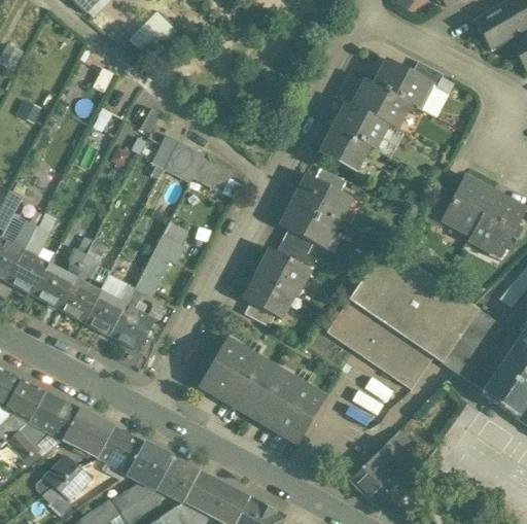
[(74,0),(85,10),(96,0),(74,0)]
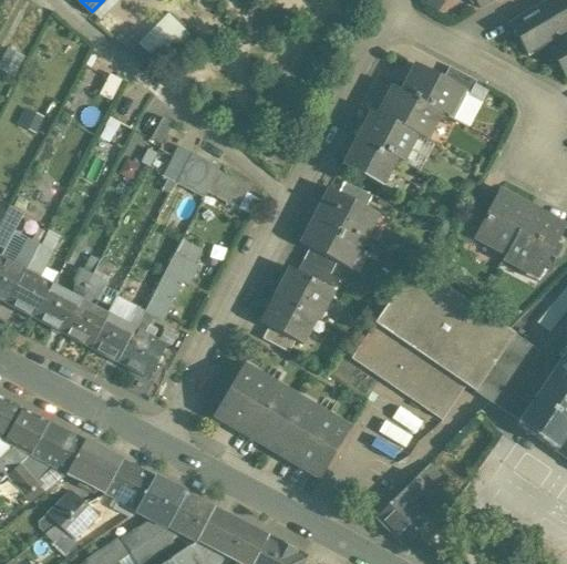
[(544,0),(508,21),(528,54),(547,43),(566,31),(566,0),(544,0)]
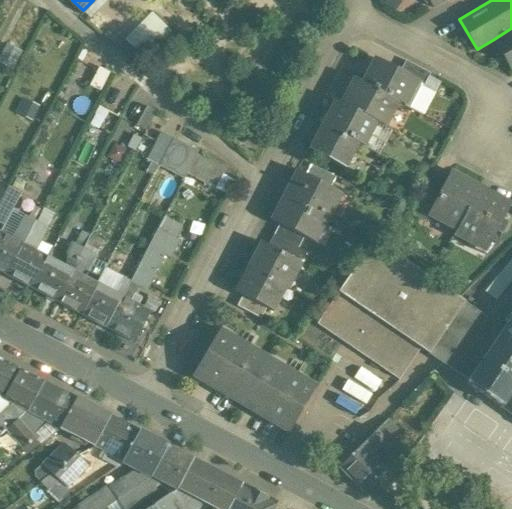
[(143,52),(169,26),(153,9),(126,35),(143,52)]
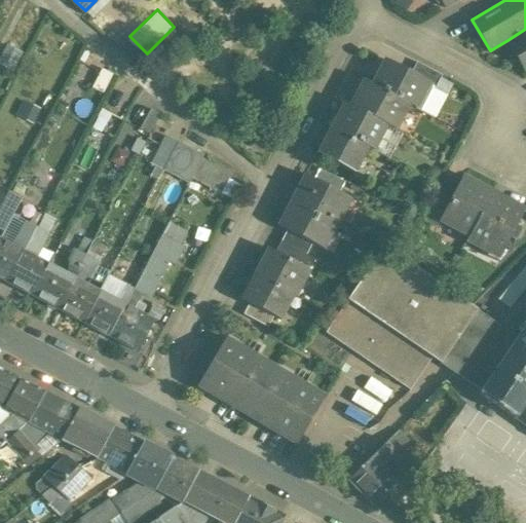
[(525,29),(508,40),(525,71),(525,29)]
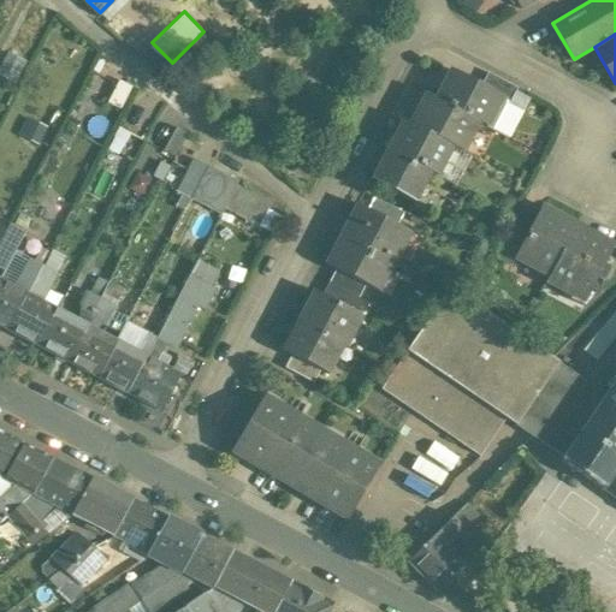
[(481,83),(452,67),(437,97),(479,119),(478,120),(487,125),(502,96),(503,94),(481,83)]
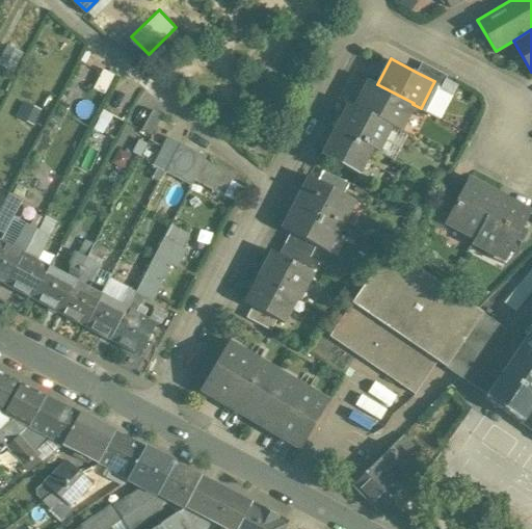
[(447,74),(422,60),(416,72),(434,81),(433,83),(441,87),(447,74)]
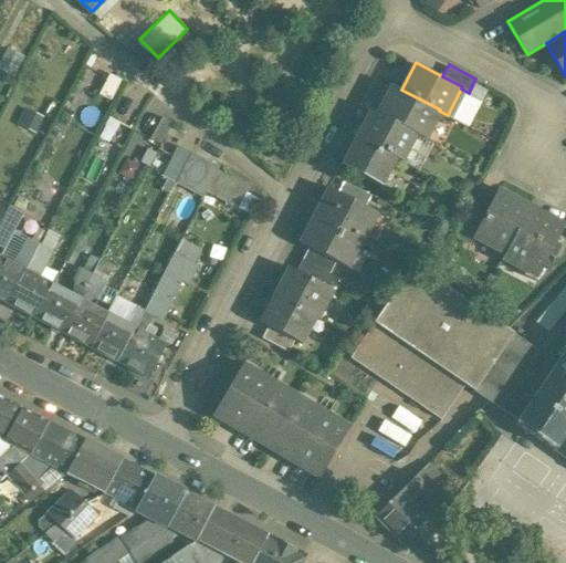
[(121,79),(109,73),(98,93),(109,98),(121,79)]
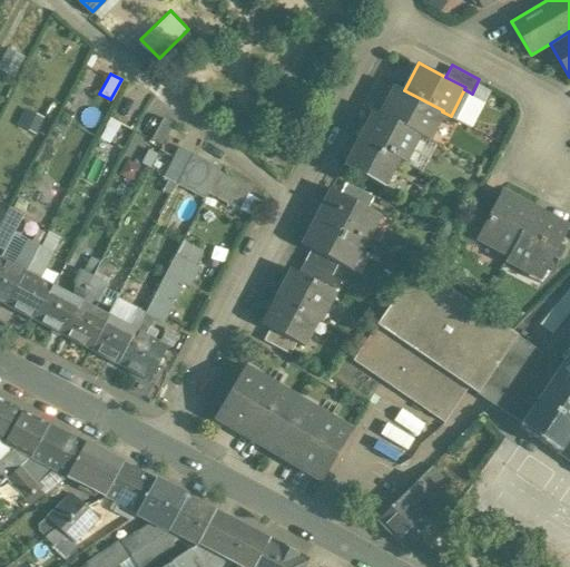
[(443,110),(404,90),(396,86),(382,113),(381,114),(421,134),(420,135),(428,139),(442,111),(443,110)]
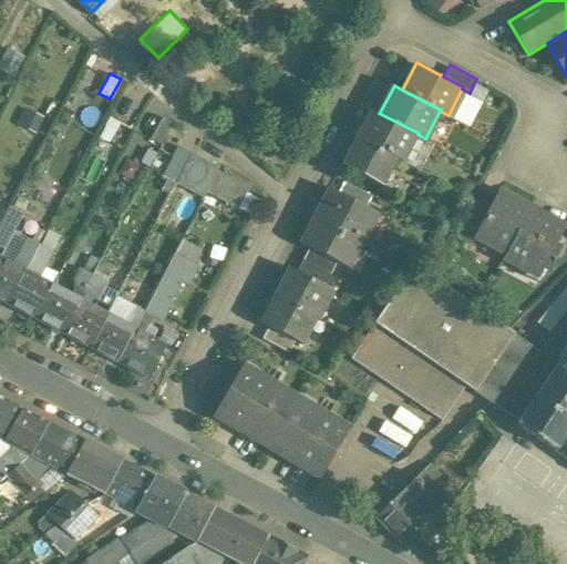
[(419,133),(379,113),(380,112),(372,109),(358,136),(397,157),(404,161),(418,134),(419,133)]
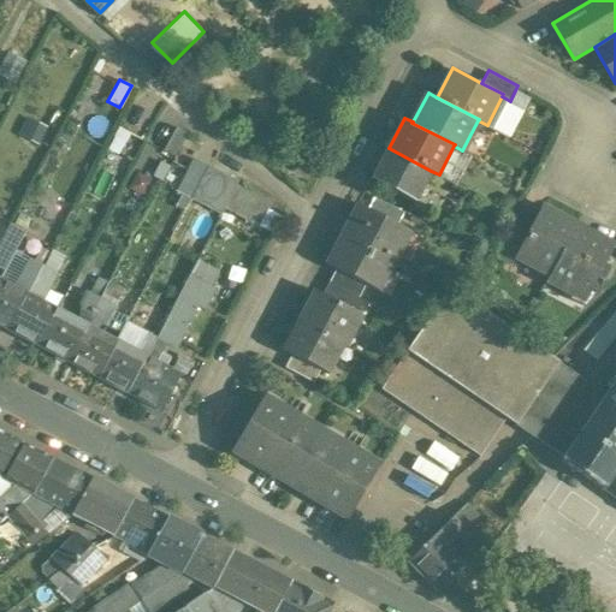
[(188,131),(176,125),(164,148),(175,155),(188,131)]
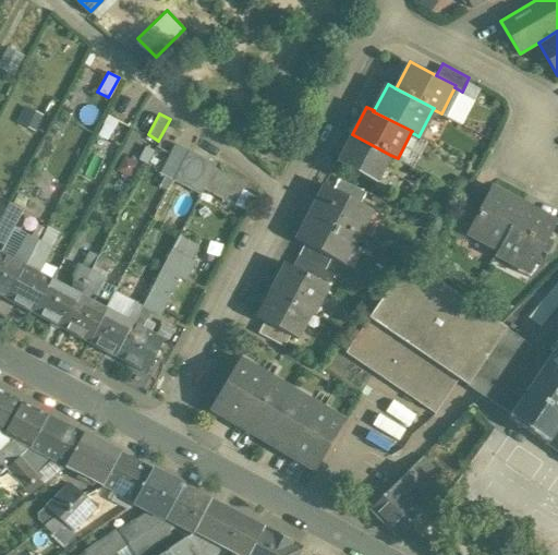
[(390,155),(352,134),(338,161),(377,182),(390,155)]
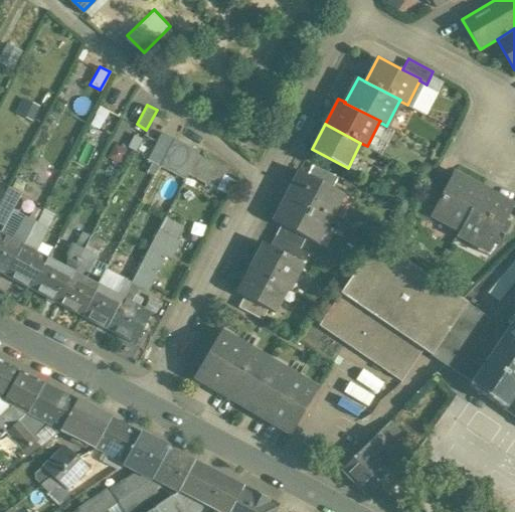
[(174,138),(160,166),(185,178),(199,150),(174,138)]
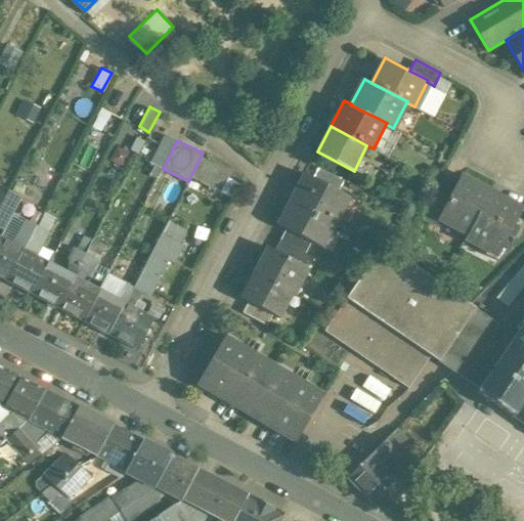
[(230,171),(201,157),(190,177),(220,191),(230,171)]
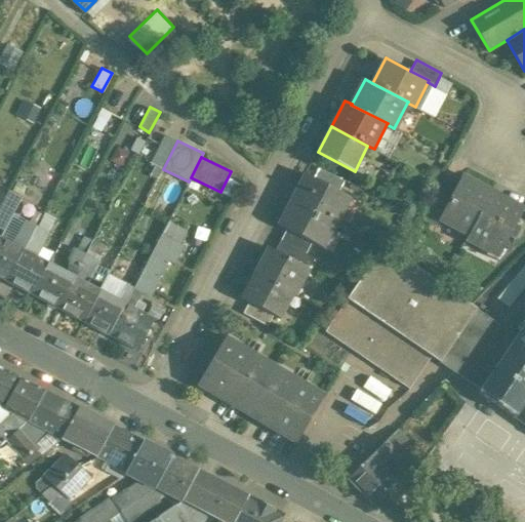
[(345,181),(320,167),(314,177),(339,191),(345,181)]
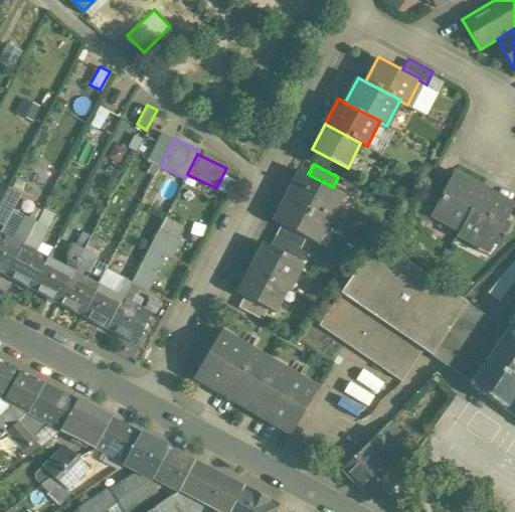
[(438,168),(426,187),(427,187),(442,195),(452,175),(438,168)]
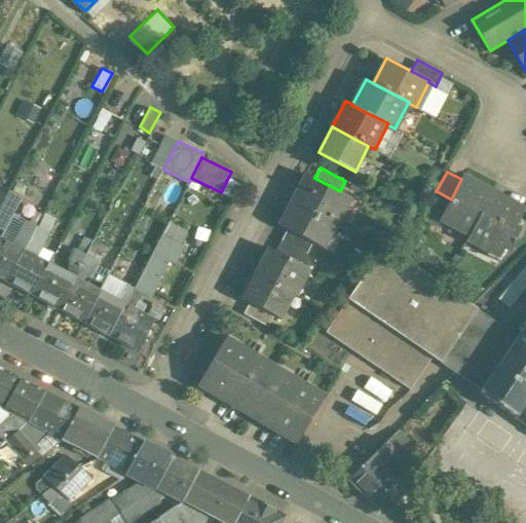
[(314,178),(307,175),(294,200),(336,222),(337,222),(350,196),(340,191),(314,178)]
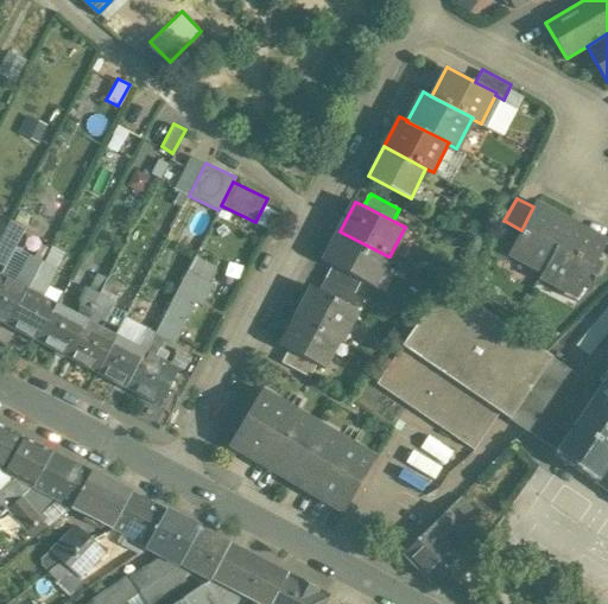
[(521,230),(510,252),(513,253),(544,268),(569,221),(534,203),(533,207),(521,230)]
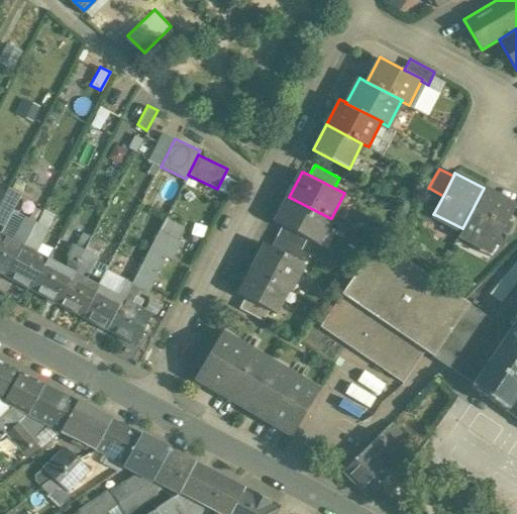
[(428,188),(415,214),(432,223),(436,215),(433,214),(443,196),(429,188),(428,188)]
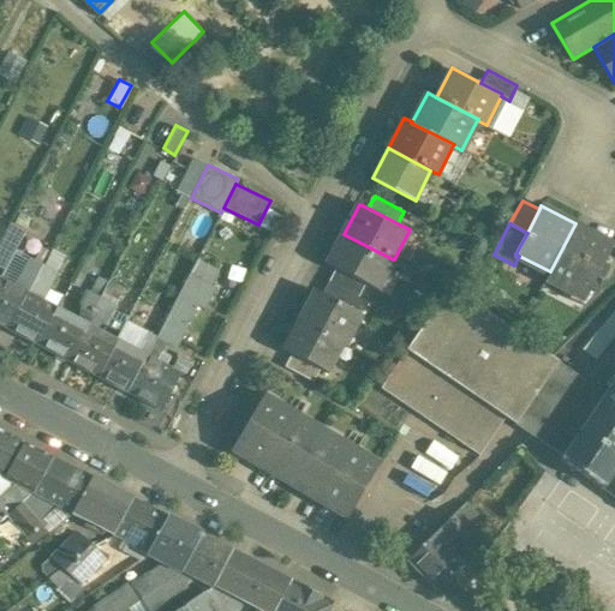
[(550,271),(549,274),(587,294),(614,244),(575,223),(550,271)]
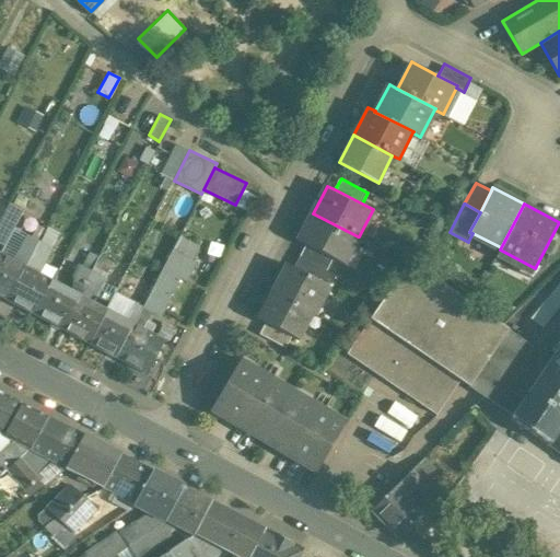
[(358,236),(313,213),(300,239),(307,242),(334,256),(345,262),(358,236)]
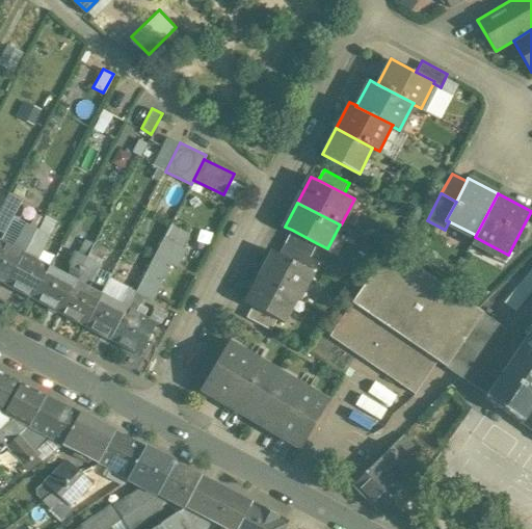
[(34,210),(29,219),(50,231),(55,220),(34,210)]
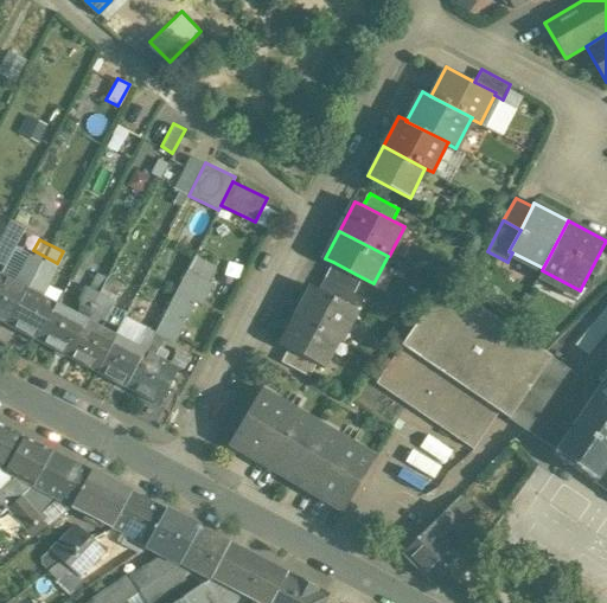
[(215,265),(195,255),(186,269),(206,280),(215,265)]
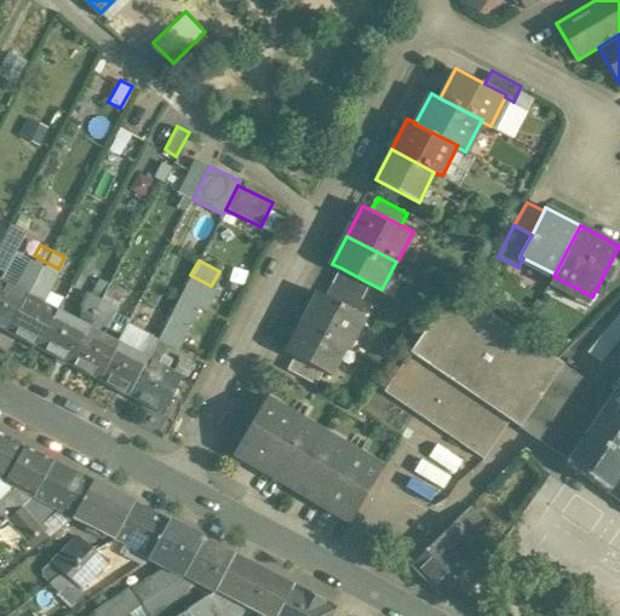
[(32,262),(18,288),(28,293),(42,266),(32,262)]
